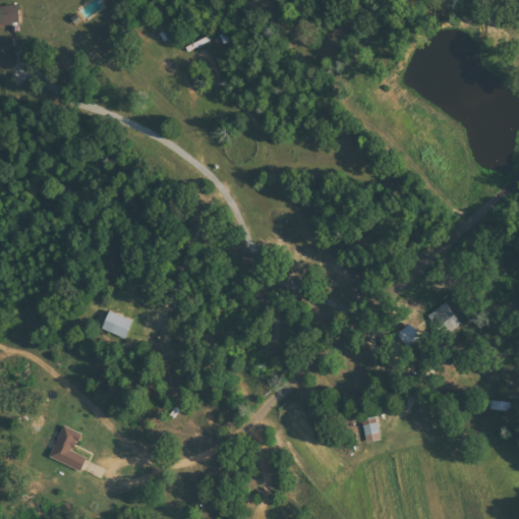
[(17,4),(0,4),(0,22),(18,22),(17,4)]
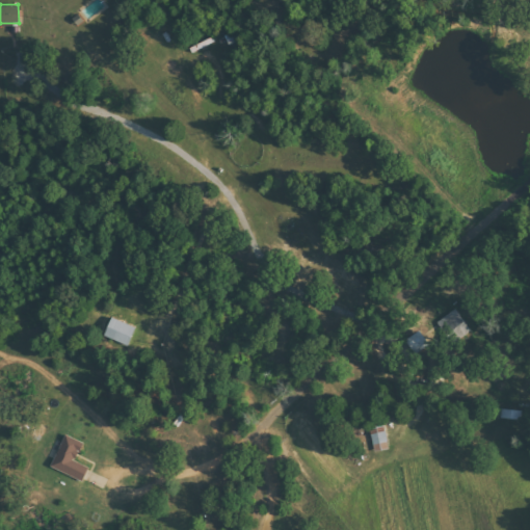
[(436,322),(453,344),(471,329),(454,309),(436,322)]
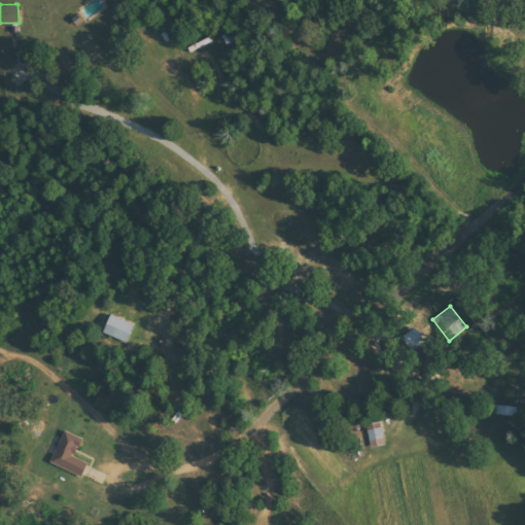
[(136,323),(110,313),(103,331),(129,342),(136,323)]
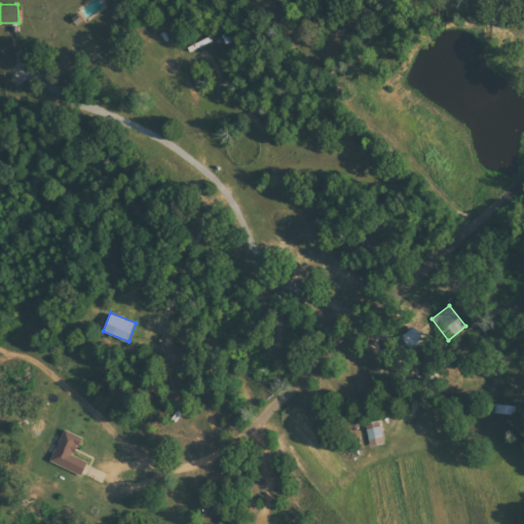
[(366,420),(369,445),(383,443),(380,419),(366,420)]
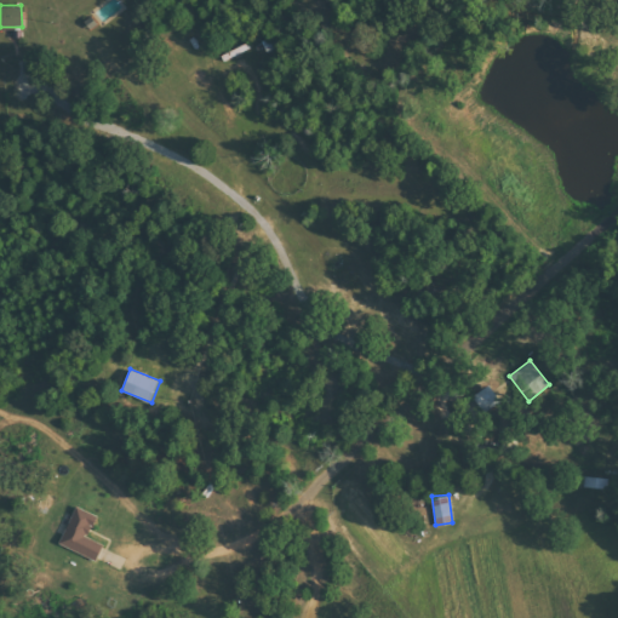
[(106,516),(84,504),(64,539),(102,560),(110,544),(95,536),(106,516)]
